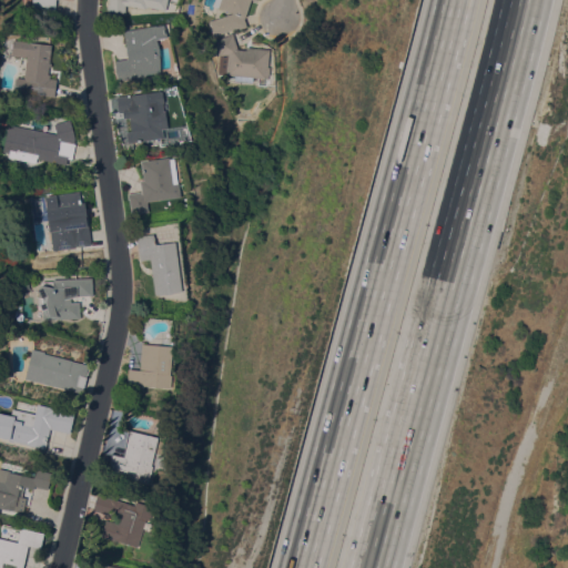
[(58,0),(58,12),(32,10),(31,10),(31,0),(58,0)]
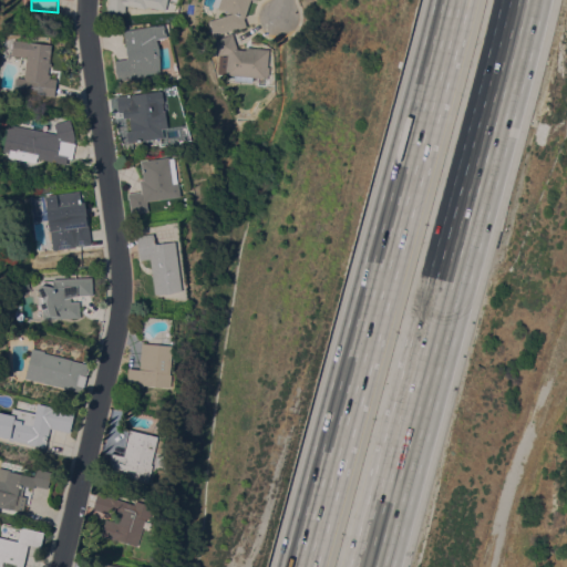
[(168,0),(167,12),(147,8),(146,11),(127,7),(127,14),(107,16),(107,0),(168,0)]
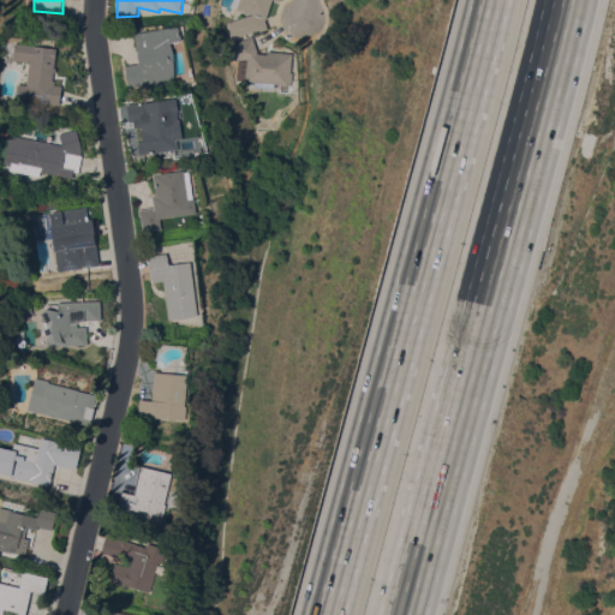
[(272,0),(266,19),(264,19),(268,29),(258,31),(258,30),(232,39),(227,23),(254,15),(231,6),(232,0),(272,0)]
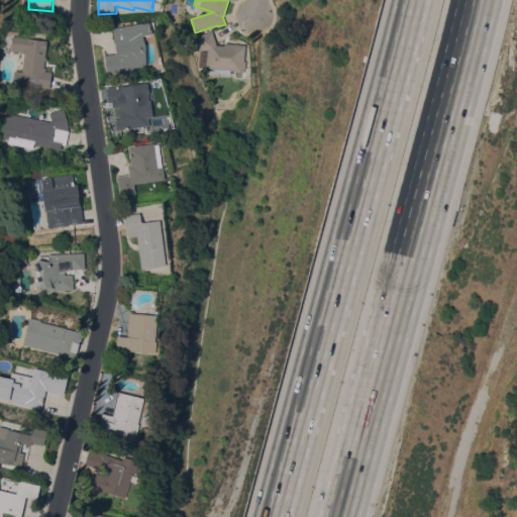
[(142,22),(142,23),(150,22),(151,33),(142,35),(145,44),(146,67),(108,73),(105,55),(118,53),(113,27),(142,22)]
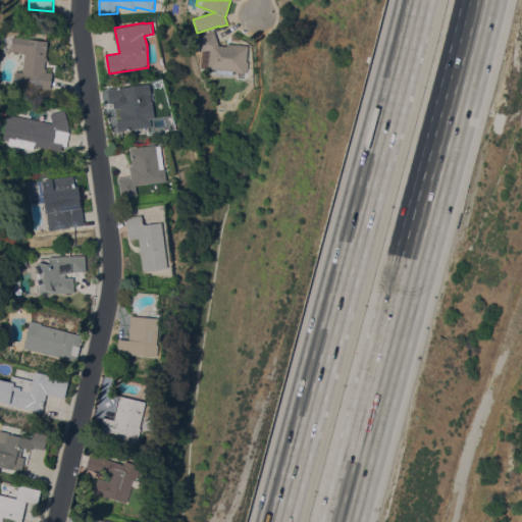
[(226,45),(226,43),(248,45),(246,61),(248,61),(247,73),(207,70),(209,50),(201,51),(198,42),(199,41),(198,37),(210,33),(209,32),(214,30),(218,45),(226,45)]
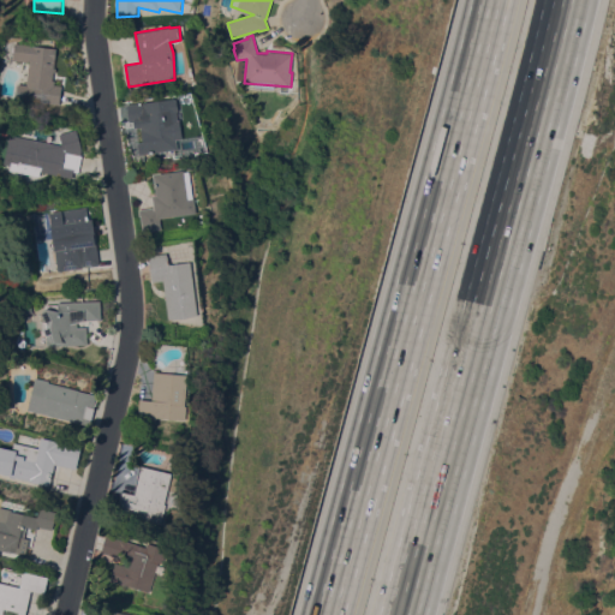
[(24,61),(12,60),(15,42),(55,48),(52,81),(54,81),(54,84),(61,85),(59,105),(48,103),(48,102),(28,99),(28,101),(15,100),(17,83),(22,83),(24,61)]
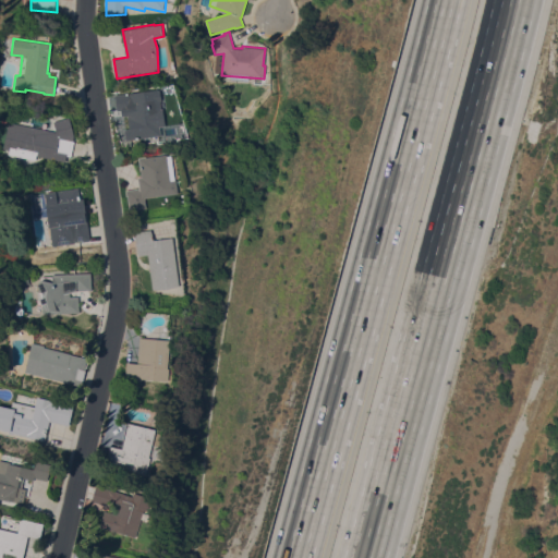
[(130,140),(126,116),(132,116),(131,108),(117,110),(114,95),(158,88),(161,111),(158,111),(161,135),(130,140)]
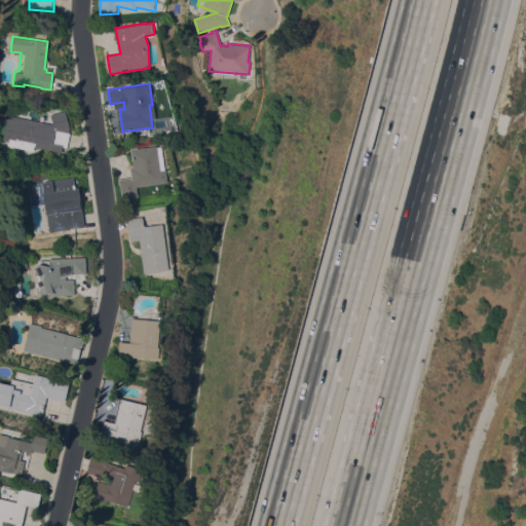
[(69,133),(70,133),(67,147),(63,146),(62,152),(34,147),(33,151),(2,144),(8,115),(52,124),(50,114),(65,110),(70,127),(69,133)]
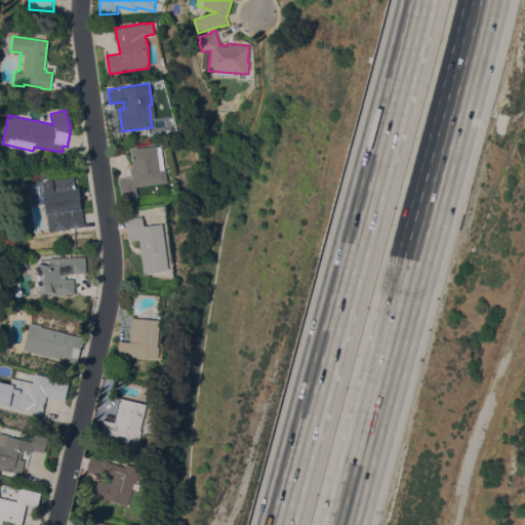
[(164,168),(165,168),(167,180),(135,186),(137,195),(122,197),(120,185),(119,185),(118,178),(131,176),(129,167),(133,166),(130,149),(136,148),(157,145),(157,147),(161,146),(164,168)]
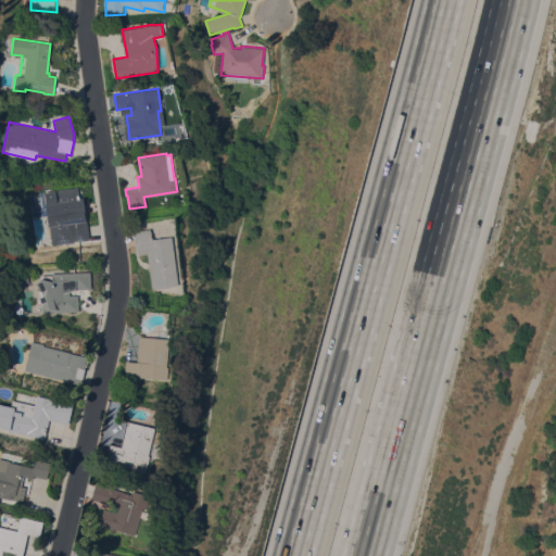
[(89,239),(84,240),(84,239),(71,241),(70,228),(50,230),(49,218),(47,218),(45,193),(50,192),(50,190),(72,187),(78,186),(80,204),(85,204),(89,239)]
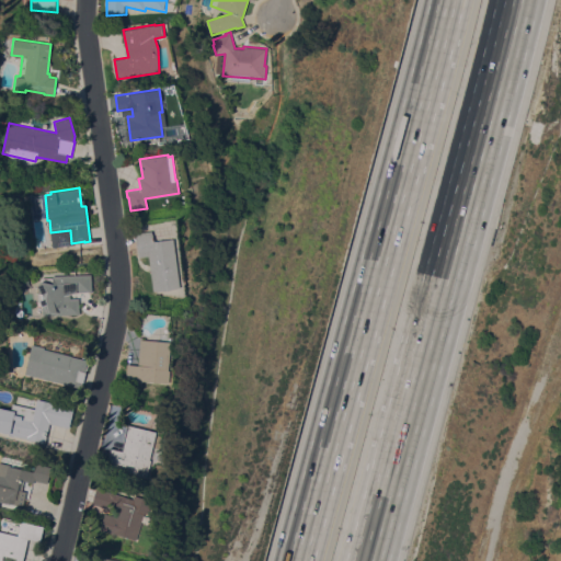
[(180,287),(153,290),(149,255),(139,256),(136,232),(151,230),(155,241),(173,238),(180,287)]
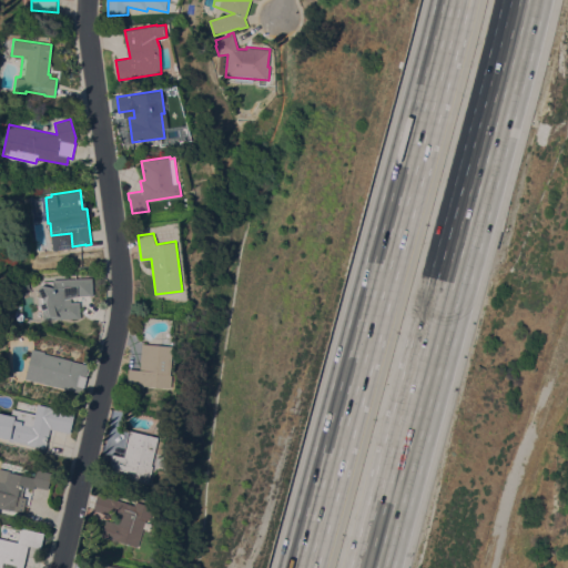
[(92,277),(93,295),(78,295),(70,297),(70,302),(79,302),(80,317),(43,318),(43,310),(41,308),(40,307),(40,305),(39,302),(39,295),(40,295),(39,288),(40,285),(43,282),(53,281),(53,280),(92,277)]
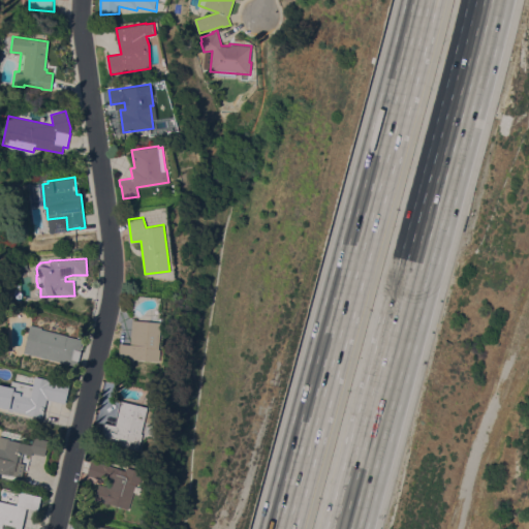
[(160,321),(158,348),(160,349),(159,361),(119,358),(120,343),(130,344),(132,319),(160,321)]
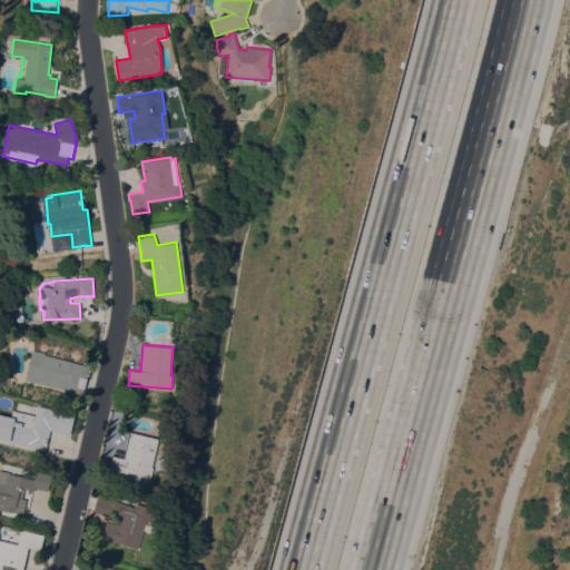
[(32,350),(45,353),(45,354),(89,365),(86,377),(87,377),(82,394),(25,380),(32,350)]
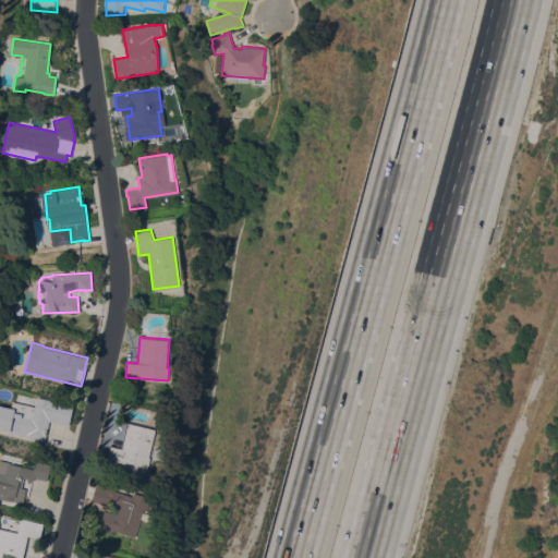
[(50,400),(50,399),(73,404),(69,425),(49,421),(45,440),(0,429),(0,408),(10,410),(12,401),(34,407),(36,397),(50,400)]
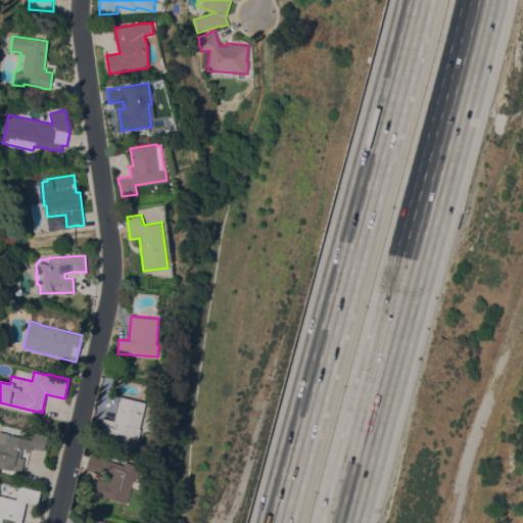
[(139,428),(141,428),(138,440),(137,439),(136,444),(127,442),(128,441),(119,439),(120,435),(114,434),(113,437),(99,433),(103,418),(113,420),(120,395),(146,401),(139,428)]
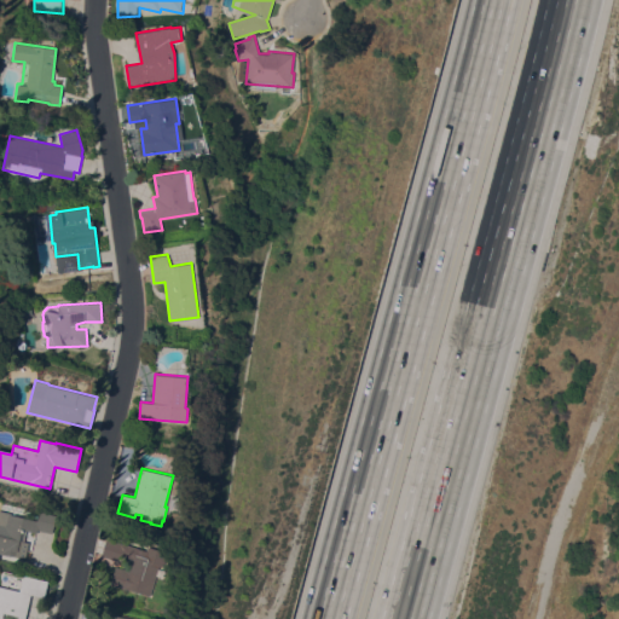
[(0,503),(12,505),(10,514),(36,520),(39,512),(56,515),(52,533),(38,530),(38,532),(36,532),(35,534),(30,533),(24,559),(0,553),(0,503)]
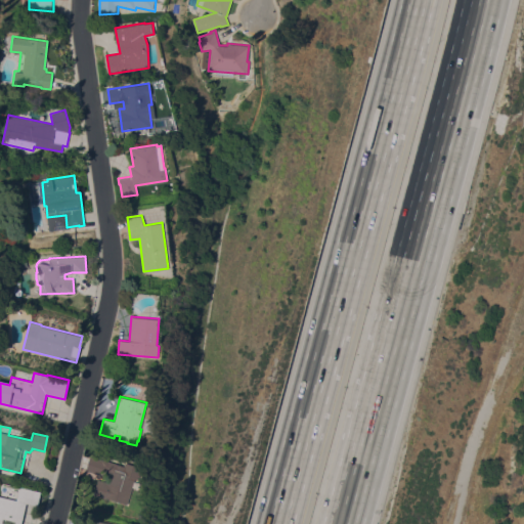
[(124,466),(125,463),(141,467),(137,479),(134,478),(127,505),(93,494),(98,479),(107,482),(111,473),(102,470),(100,475),(85,470),(90,455),(124,466)]
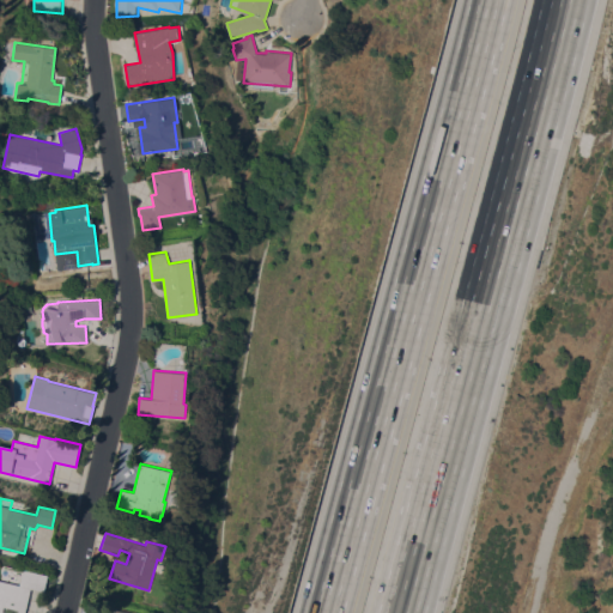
[(0,612),(0,581),(19,586),(23,570),(47,576),(43,592),(30,588),(24,612),(0,612)]
